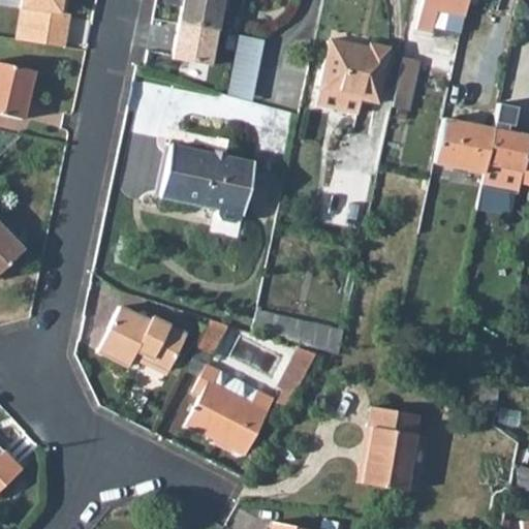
[(28,9),(23,42),(63,48),(68,16),(63,14),(65,0),(19,0),(18,8),(28,9)]
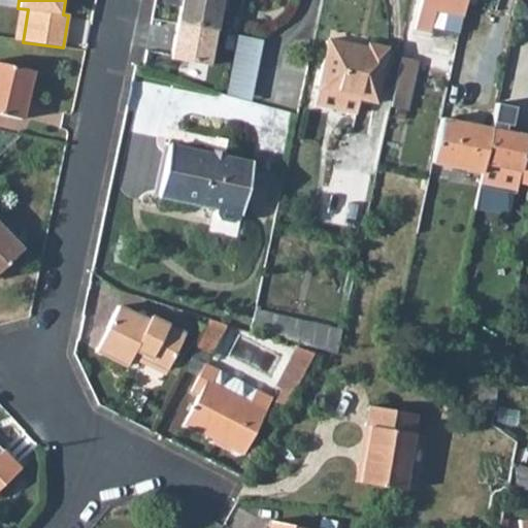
[(226,0),(180,0),(177,23),(215,29),(217,30),(221,8),(225,9),(226,0)]
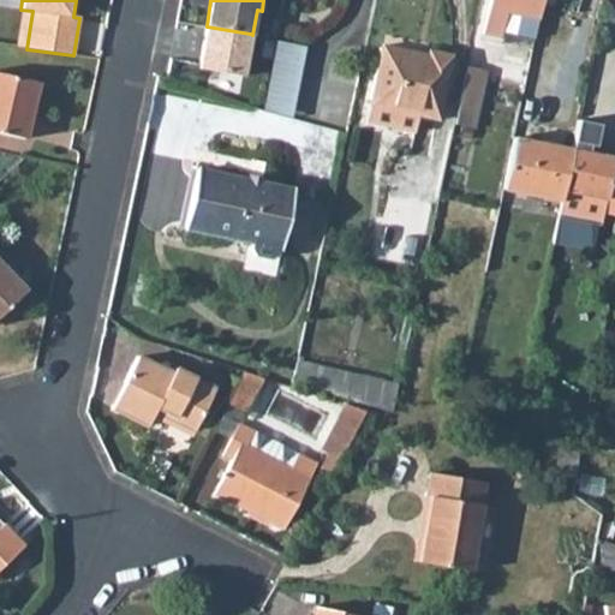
[(490,0),(483,33),(502,37),(503,31),(507,13),(538,21),(542,0),(490,0)]
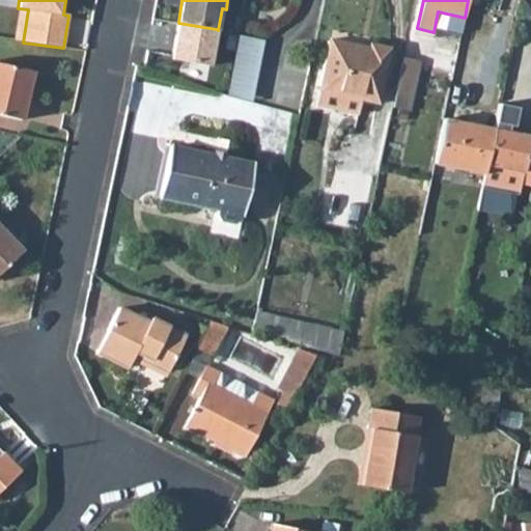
[(438,11),(435,27),(462,33),(465,18),(438,11)]
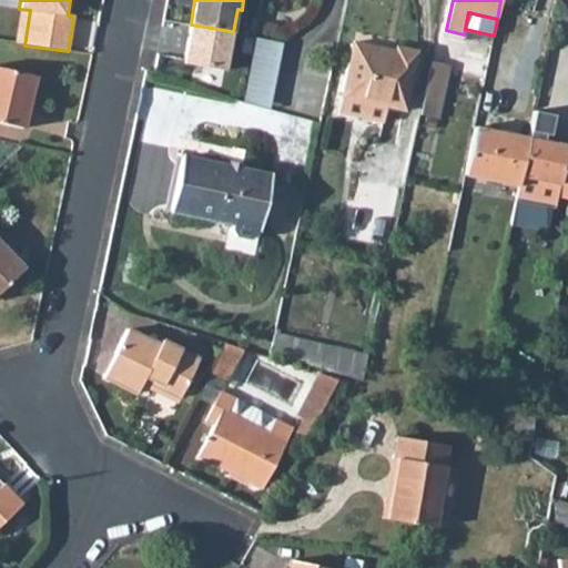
[(231,31),(191,24),(183,62),(224,70),(231,31)]
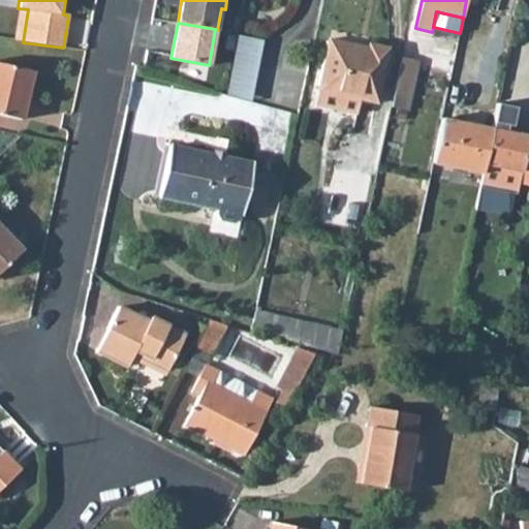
[(262,39),(238,34),(225,94),(250,101),(262,39)]
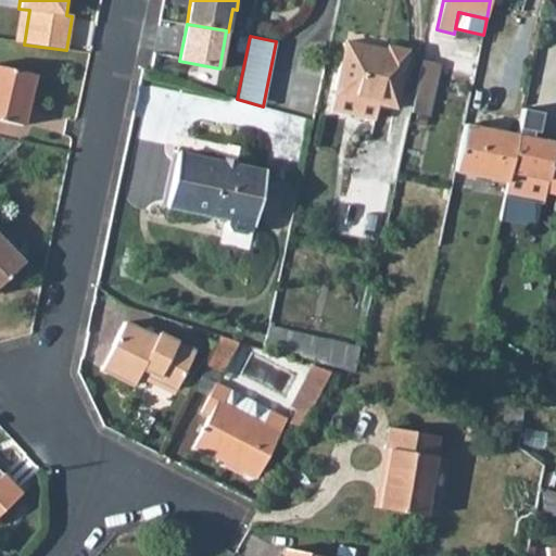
[(343,40),(333,95),(377,103),(394,108),(407,50),(387,46),(387,50),(343,40)]
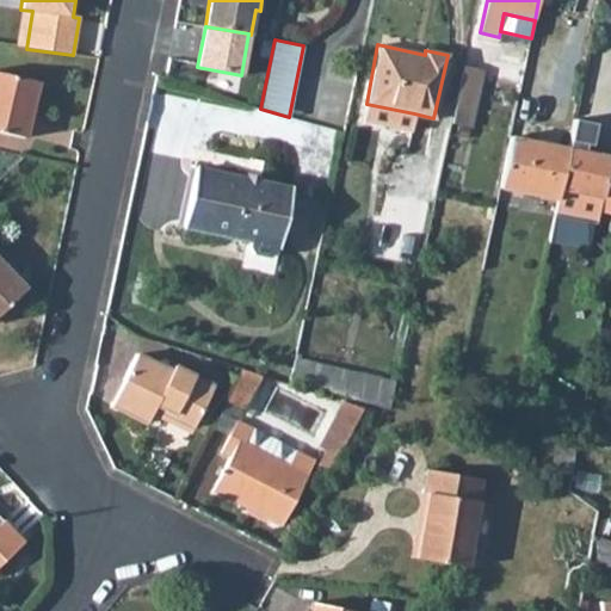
[(464,65),(451,122),(471,127),(485,69),(464,65)]
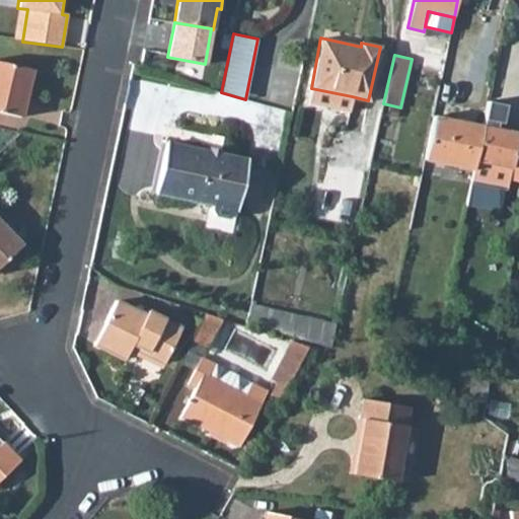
[(0,61),(0,112),(19,118),(30,69),(0,61)]
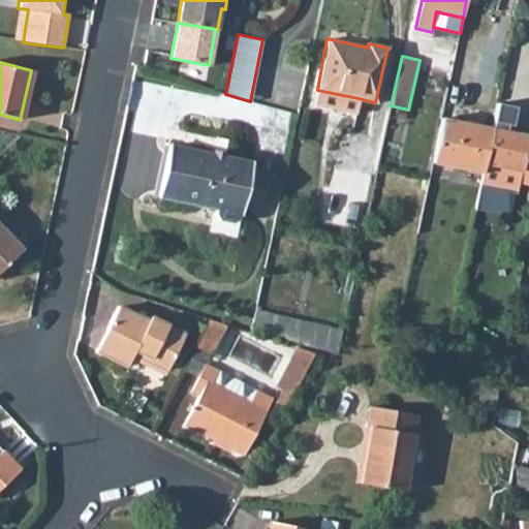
[(317,90),(314,104),(355,114),(359,98),(317,90)]
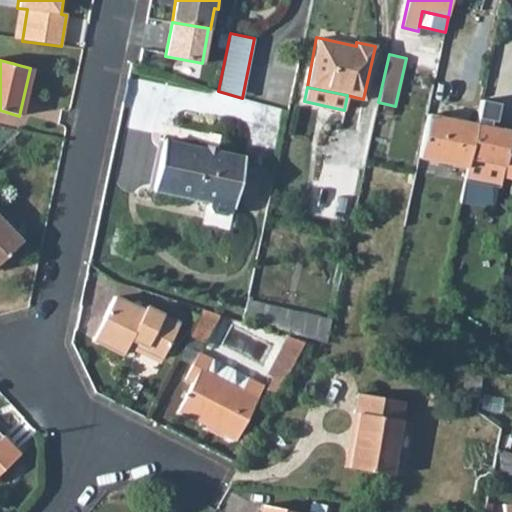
[(467,167),(464,181),(496,188),(500,188),(502,178),(511,179),(511,131),(494,128),(499,103),(480,100),(476,124),(475,128),(467,167)]
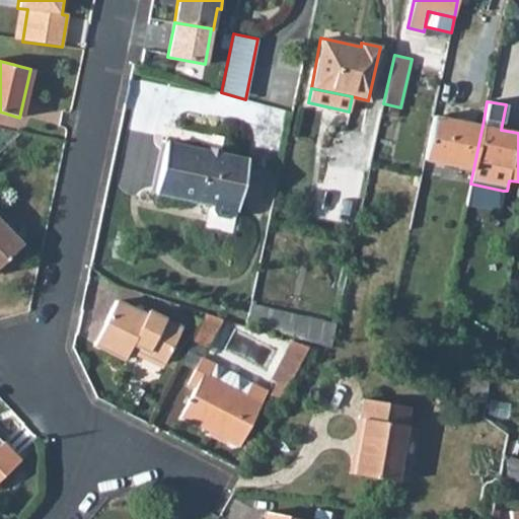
[(433,116),(424,159),(473,169),(482,130),(483,126),(433,116)]
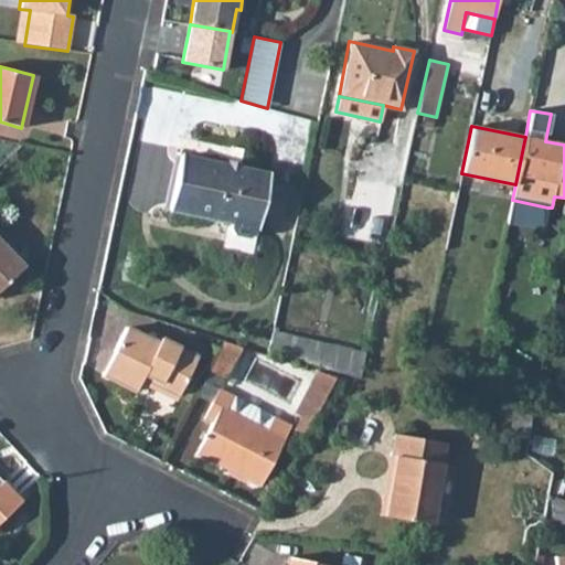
[(184,152),(234,157),(235,145),(185,140),(184,152)]
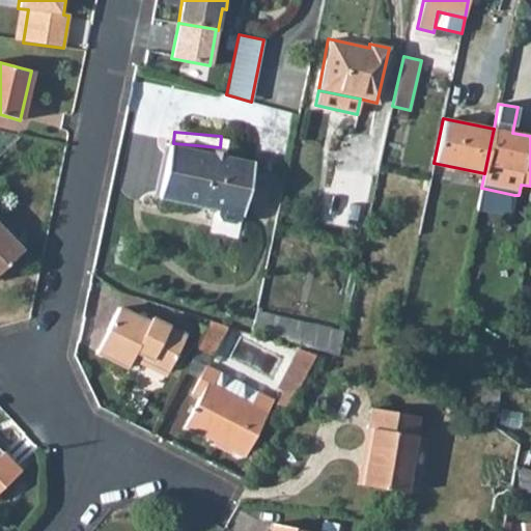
[(169,145),(158,196),(242,214),(252,164),(169,145)]
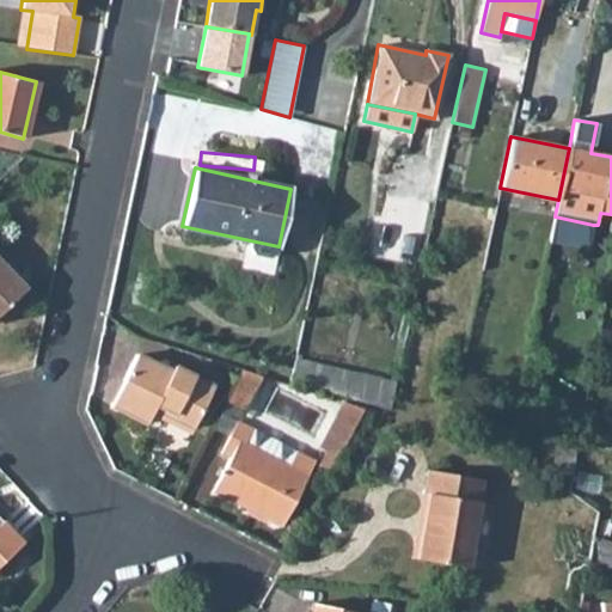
[(555,216),(550,243),(587,251),(593,225),(555,216)]
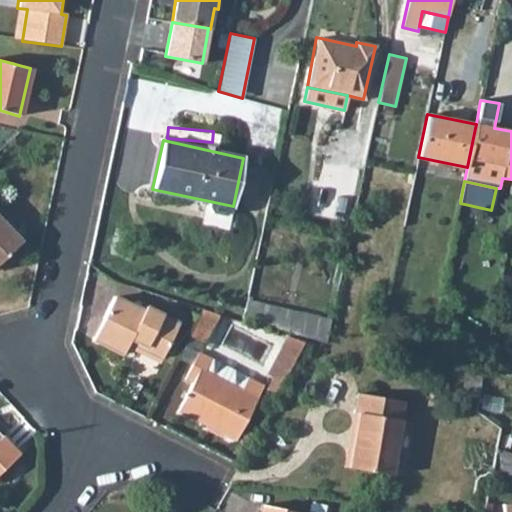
[(0,261),(19,244),(0,222),(0,261)]
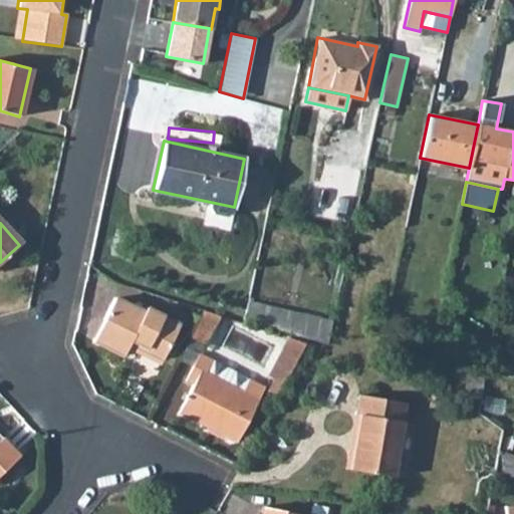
[(114,298),(93,340),(122,355),(129,343),(162,360),(180,325),(146,308),(144,312),(114,298)]
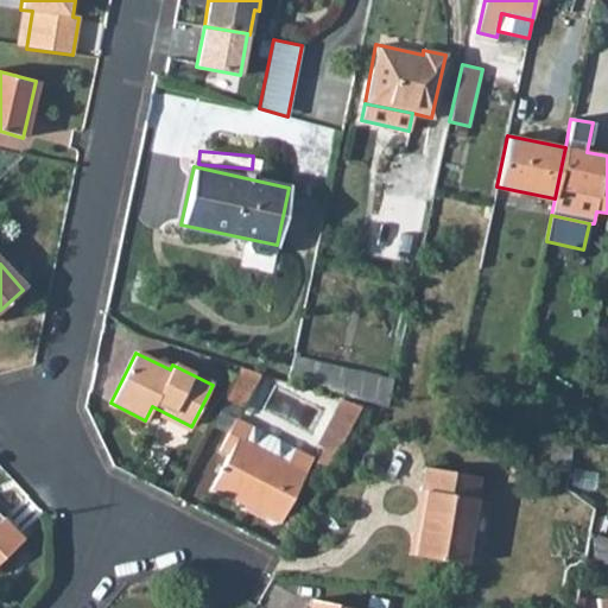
[(365,400),(387,407),(393,382),(292,359),(289,377),(365,400)]
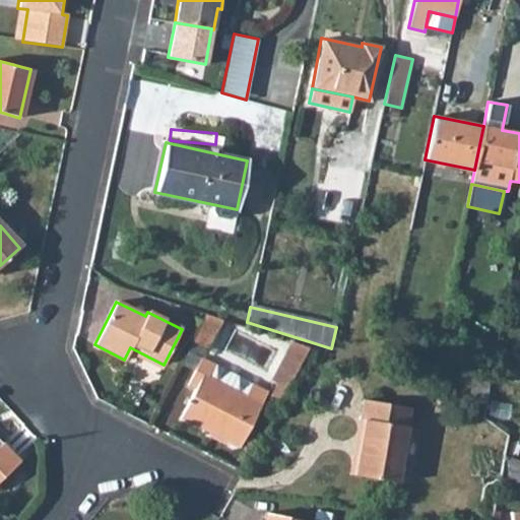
[(206,314),(193,339),(208,347),(222,320),(206,314)]
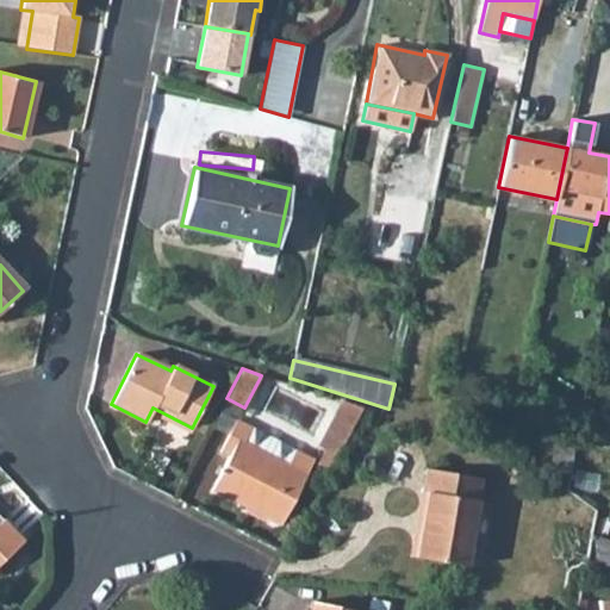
[(327,449),(318,464),(330,470),(362,408),(342,400),(318,446),(327,449)]
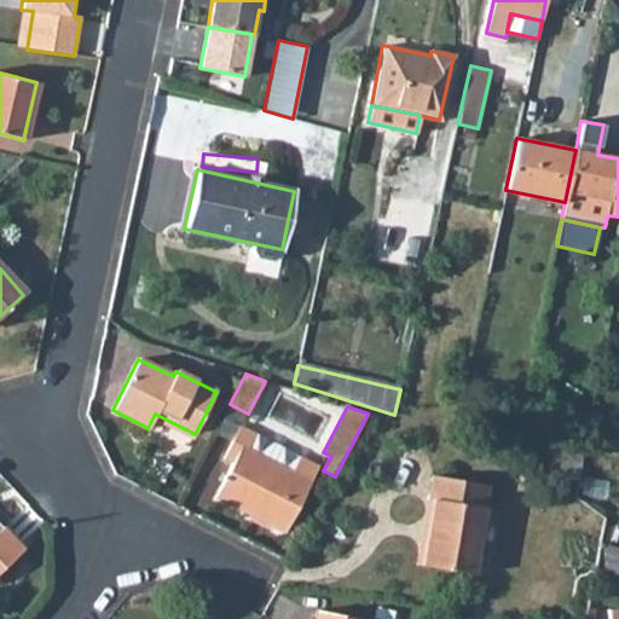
[(232,463),(215,497),(284,533),(318,468),(299,458),(295,464),(290,474),(247,451),(252,443),(255,435),(241,427),(224,460),(232,463)]
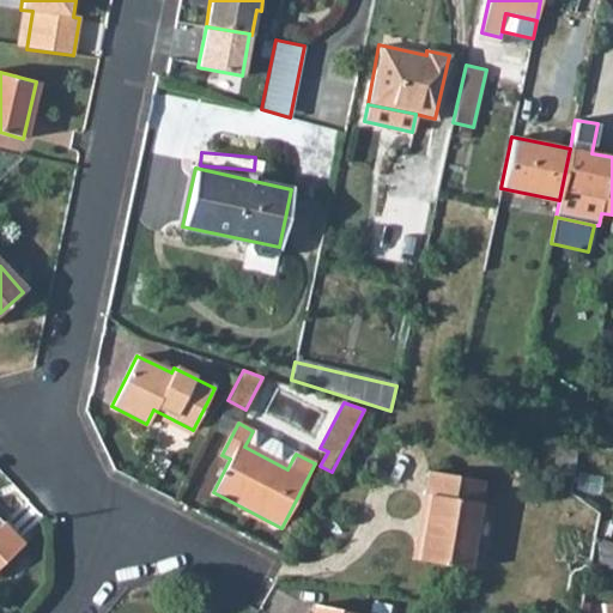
[(292,460),(249,438),(244,447),(287,469),(292,460)]
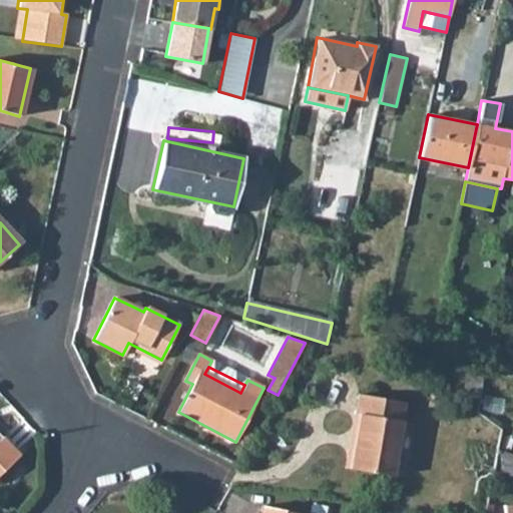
[(483,379),(455,374),(451,393),(479,399),(483,379)]
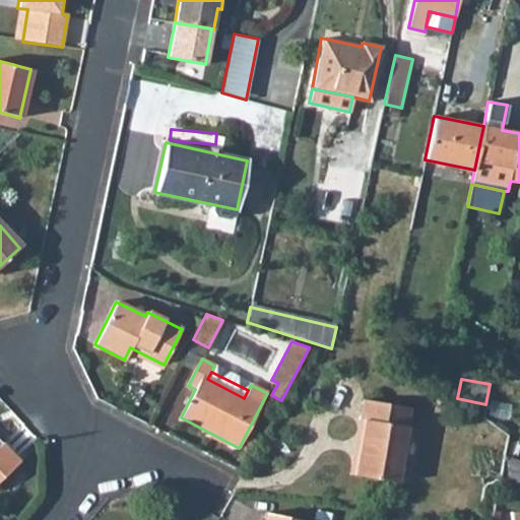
[(364,419),(354,474),(397,482),(409,407),(363,399),(360,419),(364,419)]
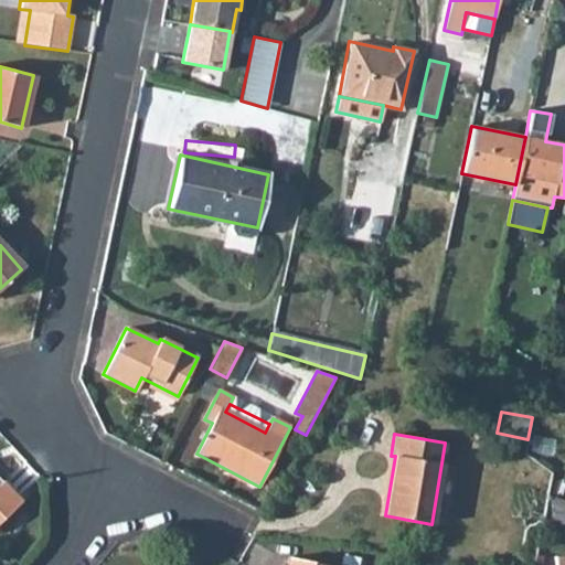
[(391,456),(381,515),(385,515),(395,456),(391,456)]
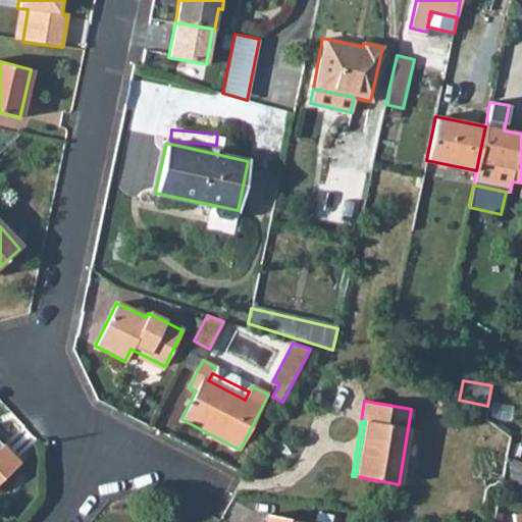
[(0,478),(18,462),(1,444),(0,445),(0,478)]
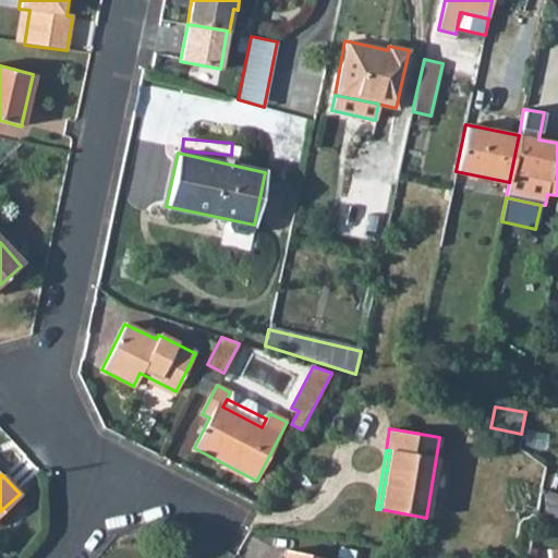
[(557,495),(541,489),(535,512),(557,518),(557,495)]
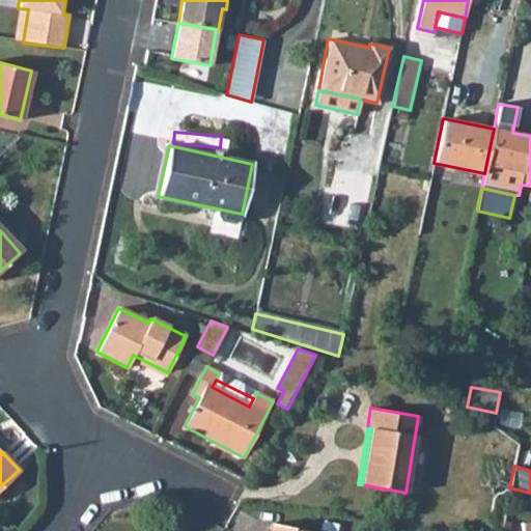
[(530,530),(530,521),(522,523),(522,530),(530,530)]
